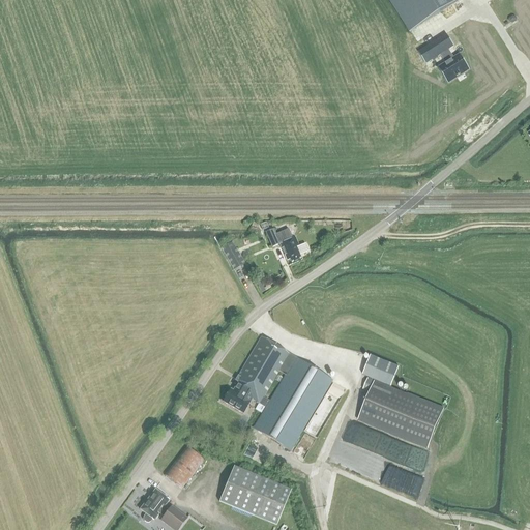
[(389,0),(410,32),(460,0),(389,0)]
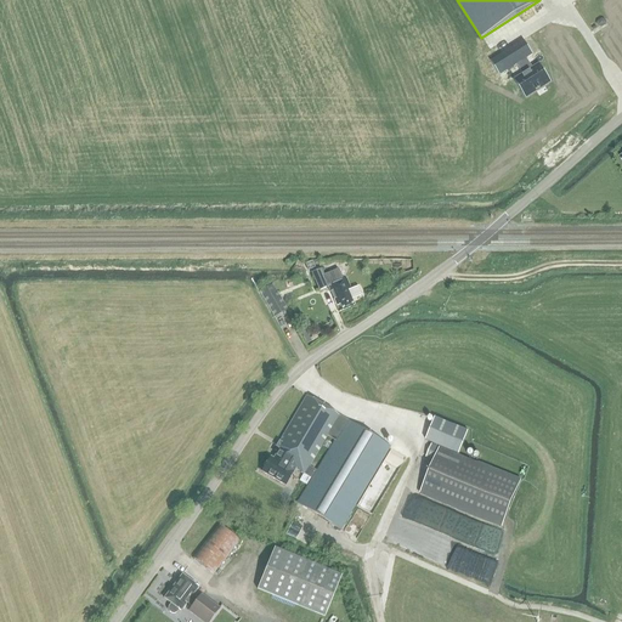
[(539,64),(513,80),(525,99),(550,83),(539,64)]
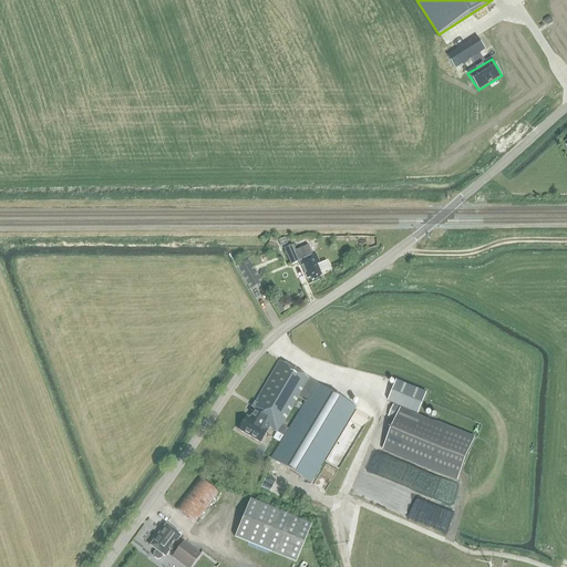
[(315,255),(305,259),(303,257),(297,256),(292,246),(284,249),(291,265),(299,261),(307,278),(309,277),(311,281),(321,277),(319,272),(329,268),(327,261),(319,265),(315,255)]
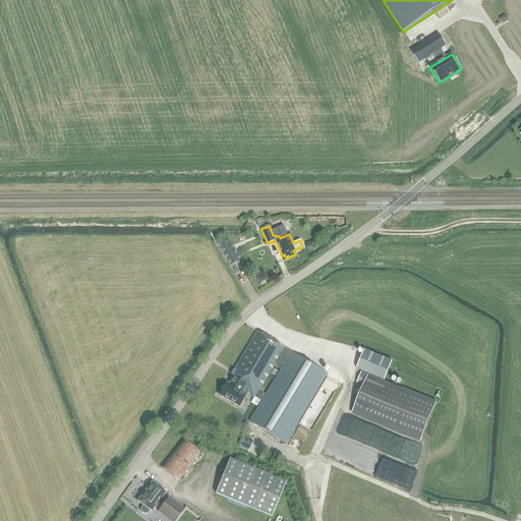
[(229,240),(218,247),(229,267),(240,259),(229,240)]
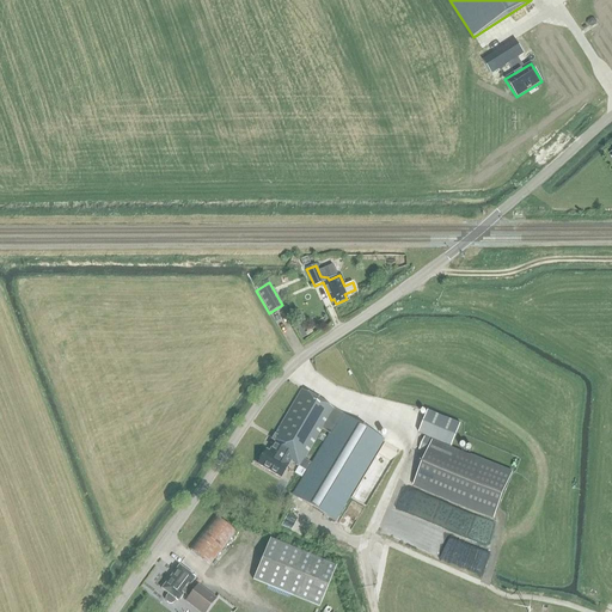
[(275,441),(269,452),(264,450),(256,464),(275,475),(275,473),(282,477),(289,465),(287,464),(288,461),(303,470),(305,471),(310,464),(304,460),(320,429),(329,434),(292,495),(334,521),(383,439),(300,390),(270,440),(275,441)]
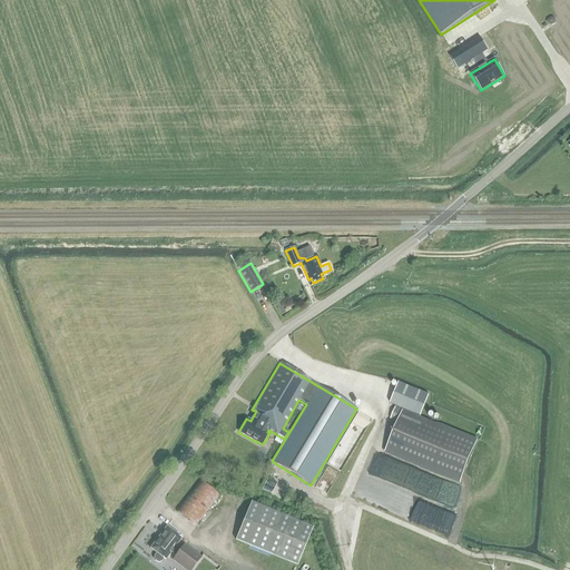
[(436,424),(420,416),(429,395),(397,382),(390,403),(395,405),(390,420),(396,422),(384,453),(460,484),(478,440),(438,423),(436,424)]
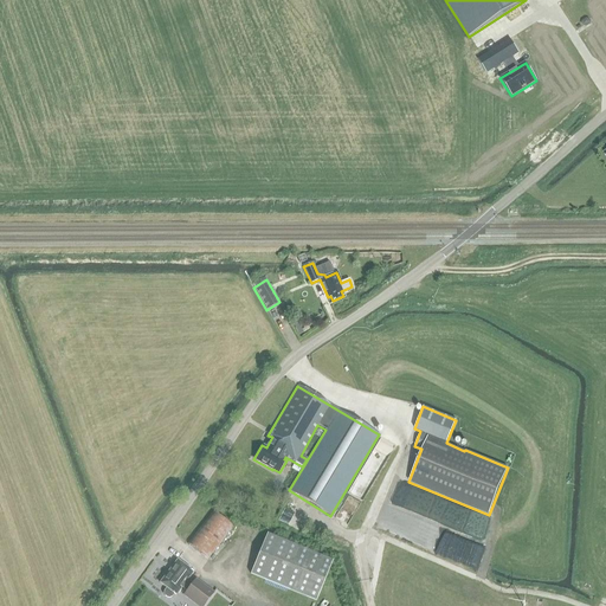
[(207,560),(232,528),(212,513),(187,543),(207,560)]
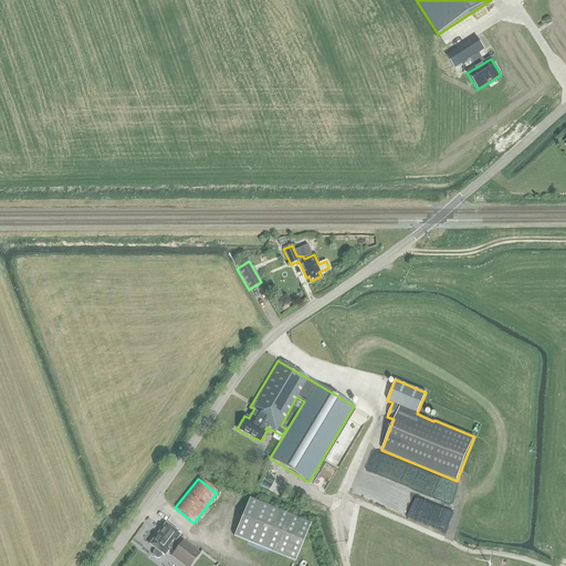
[(397,512),(446,531),(453,511),(405,492),(397,512)]
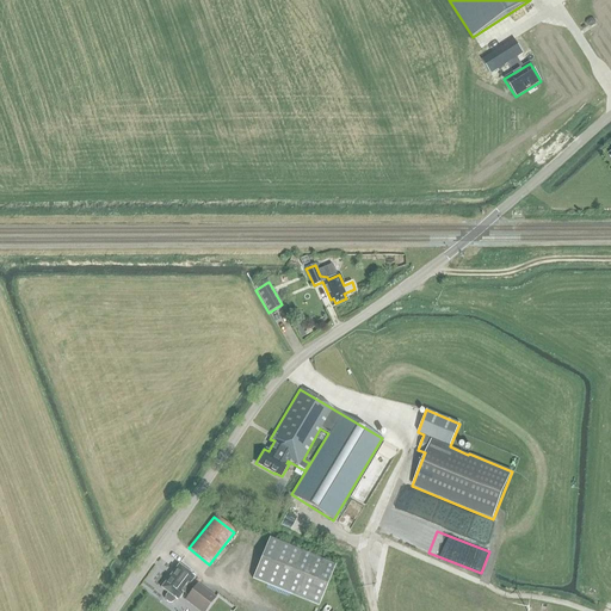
[(335,566),(269,538),(252,579),(319,606),(335,566)]
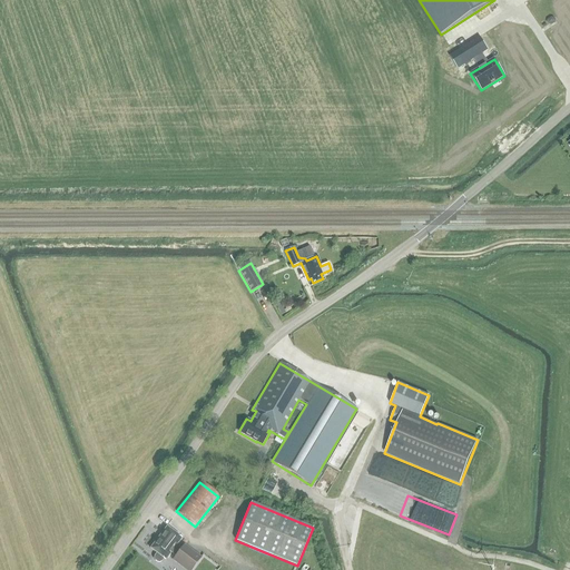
[(182,538),(166,527),(149,549),(156,553),(154,557),(154,559),(155,561),(156,562),(158,562),(160,561),(163,559),(165,560),(170,552),(175,557),(173,560),(185,569),(190,569),(200,558),(184,546),(182,549),(176,544),(182,538)]
